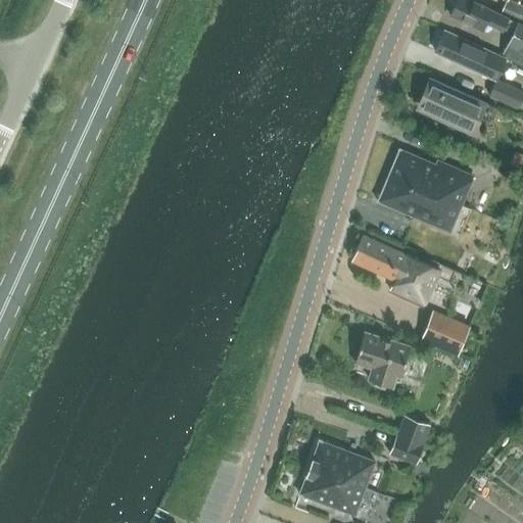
[(508,45),(522,51),(522,24),(470,0),(459,0),(450,16),(482,31),(486,21),(512,34),(508,45)]
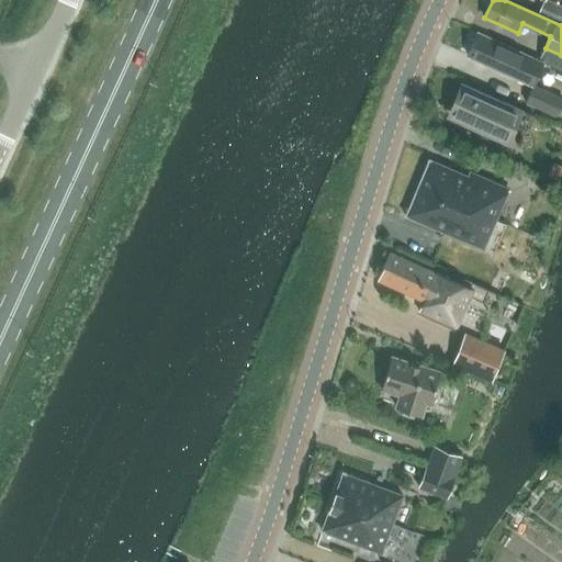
[(542,63),(478,33),(468,56),(532,85),(542,63)]
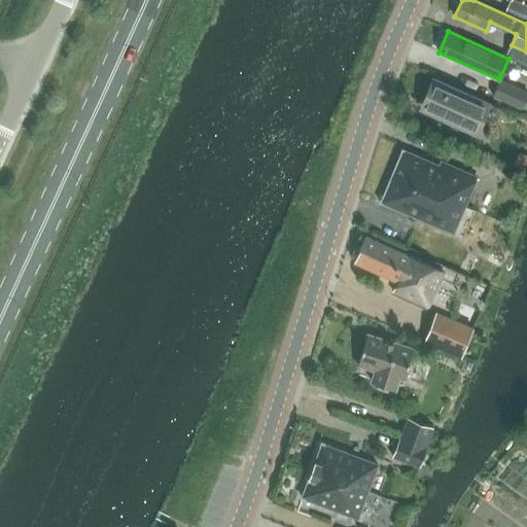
[(448,121),(475,133),(489,103),(433,78),(422,105),(449,116),(448,121)]
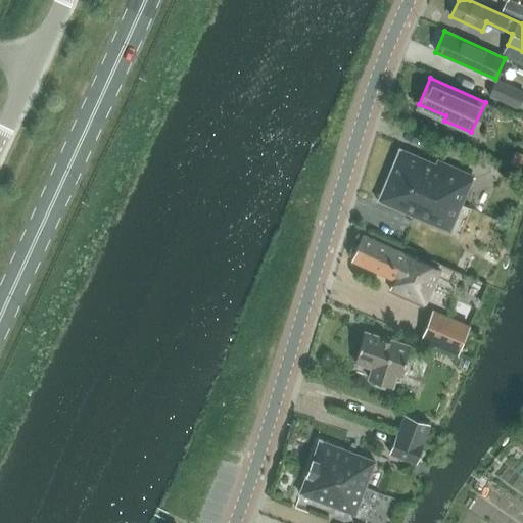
[(503,88),(493,84),(488,95),(518,108),(522,96),(522,92),(505,84),(503,88)]
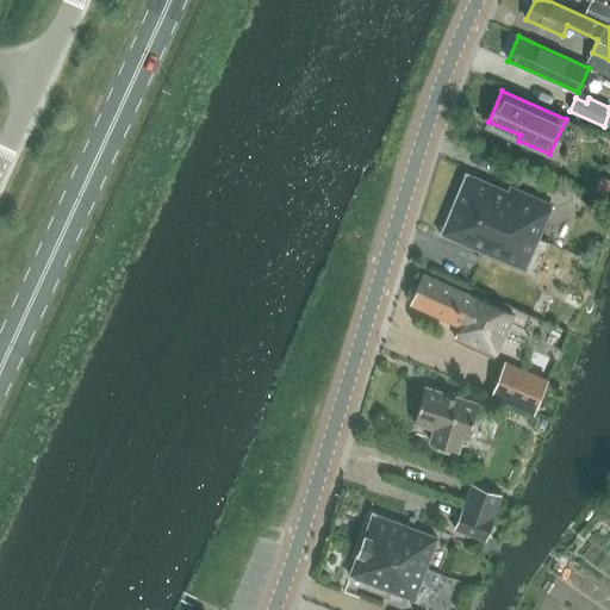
[(506,193),(496,188),(497,187),(467,174),(466,173),(465,175),(441,232),(440,235),(442,236),(442,235),(472,247),(472,246),(483,249),(481,251),(524,269),(552,205),(509,187),(506,193)]
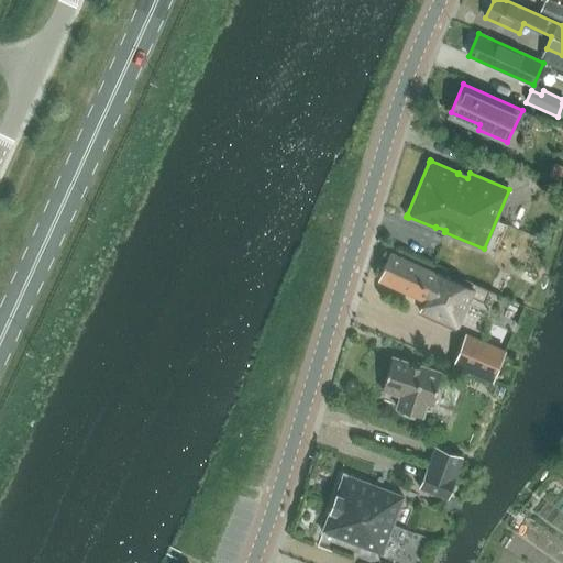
[(473,290),(390,254),(378,280),(424,301),(419,312),(456,329),(473,290)]
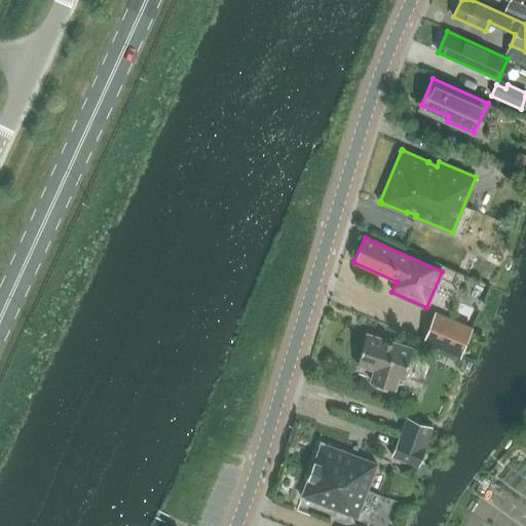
[(472,328),(435,312),(423,341),(460,355),(472,328)]
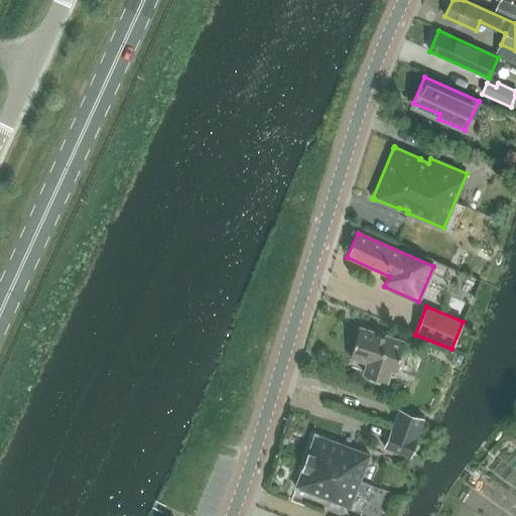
[(364,375),(389,383),(393,370),(398,371),(406,343),(359,329),(351,357),(368,362),(364,375)]
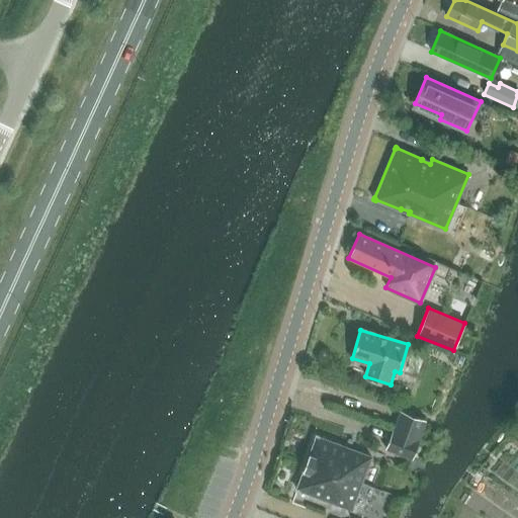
[(426,420),(401,411),(394,430),(418,439),(426,420)]
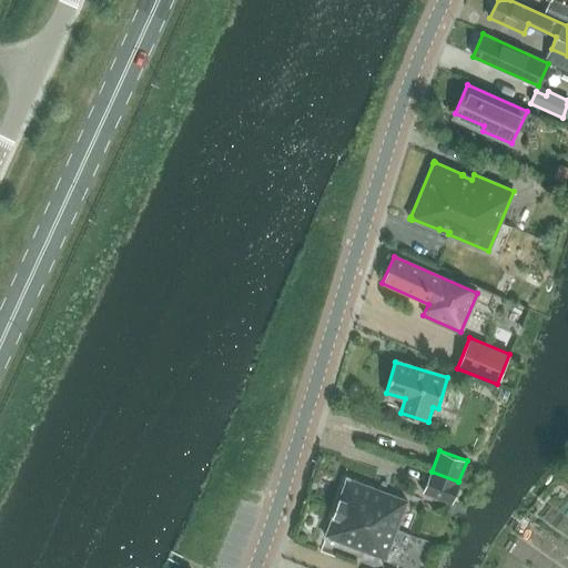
[(459,483),(458,482),(430,472),(423,493),(452,504),(459,483)]
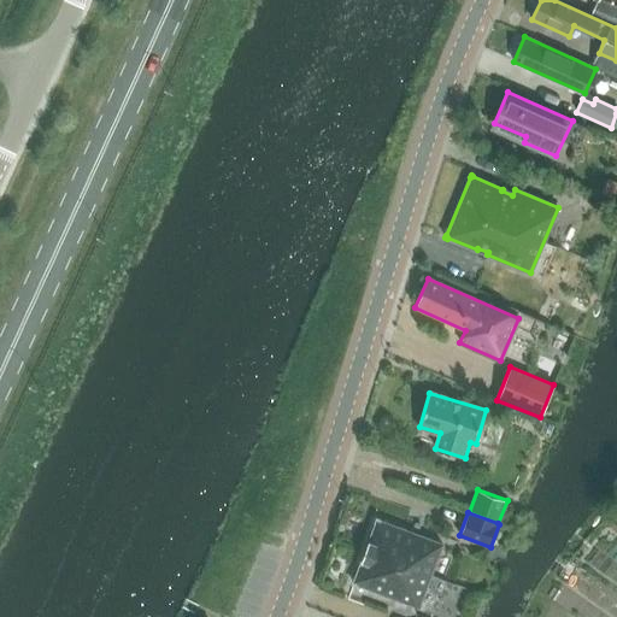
[(442,544),(376,519),(354,581),(353,583),(418,607),(442,544)]
